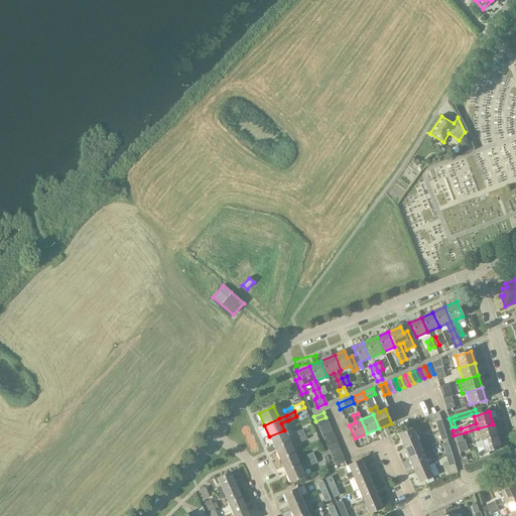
[(315,421),(317,426),(328,422),(326,417),(315,421)]
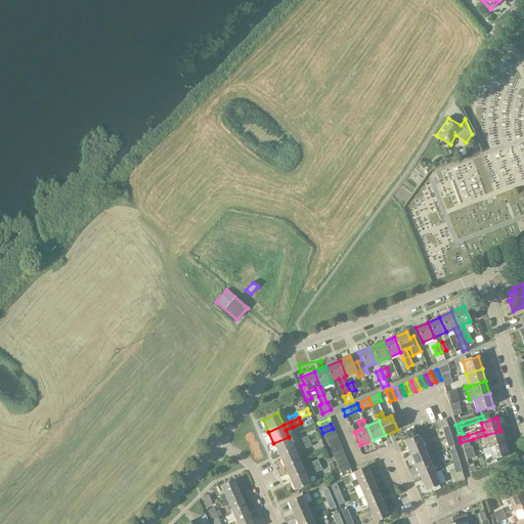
[(450,436),(448,427),(442,429),(445,438),(450,436)]
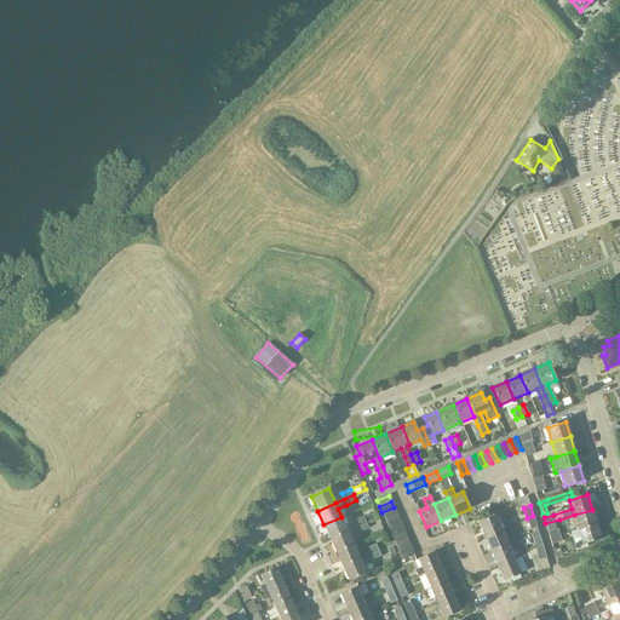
[(382,512),(385,518),(396,514),(394,507),(382,512)]
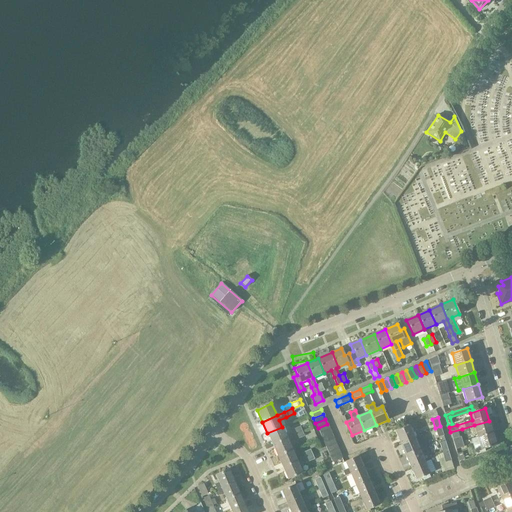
[(474,425),(477,437),(493,433),(489,421),(474,425)]
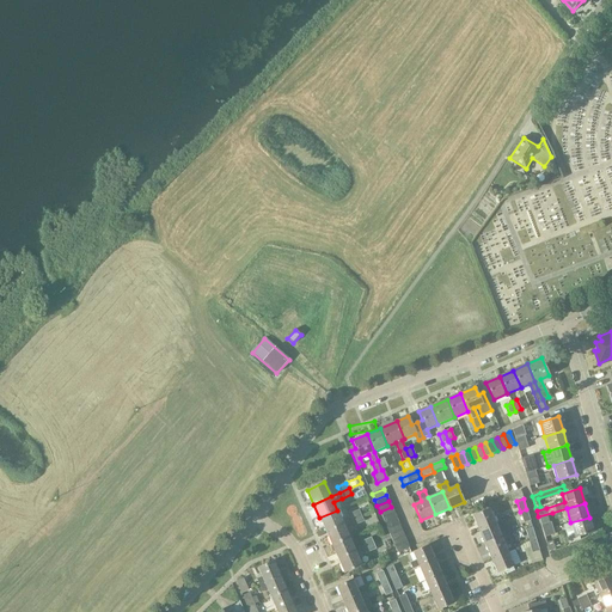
[(380,512),(383,518),(393,513),(391,507),(380,512)]
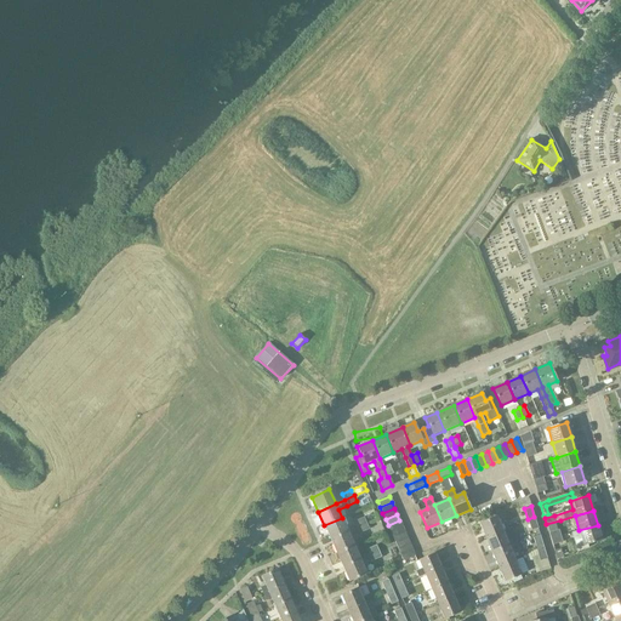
[(354,522),(357,528),(366,523),(364,517),(354,522)]
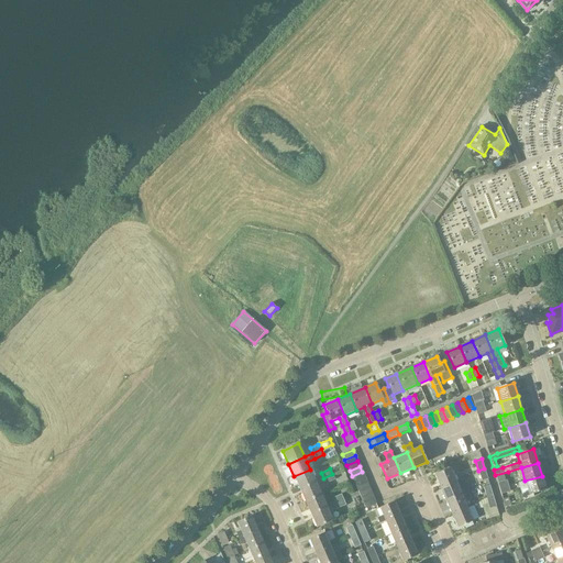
[(450,468),(434,475),(440,488),(455,482),(450,468)]
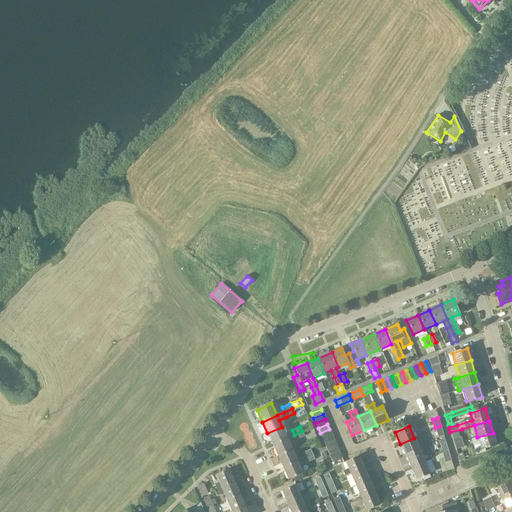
[(443,436),(440,426),(435,428),(438,437),(443,436)]
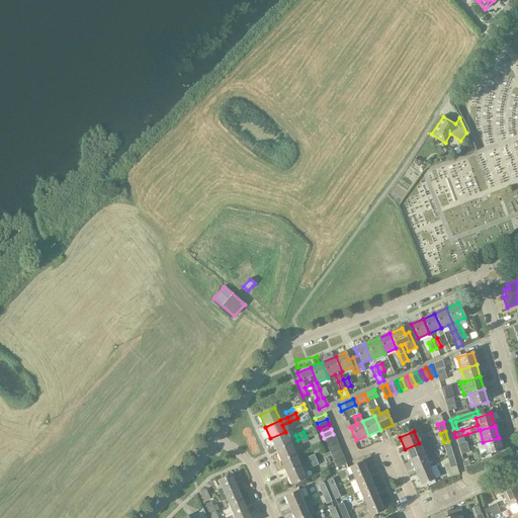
[(270,438),(275,450),(290,443),(285,432),(270,438)]
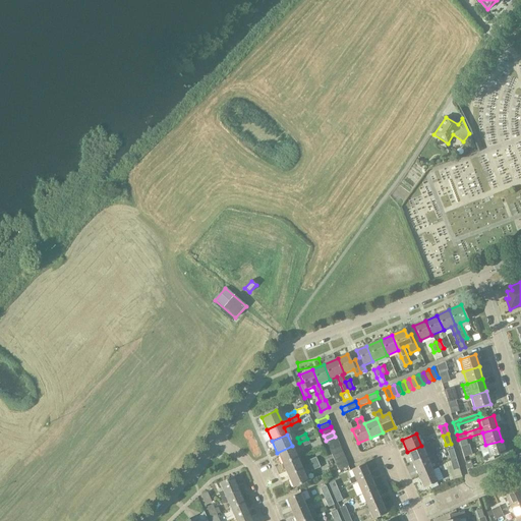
[(326,441),(328,446),(338,442),(335,437),(326,441)]
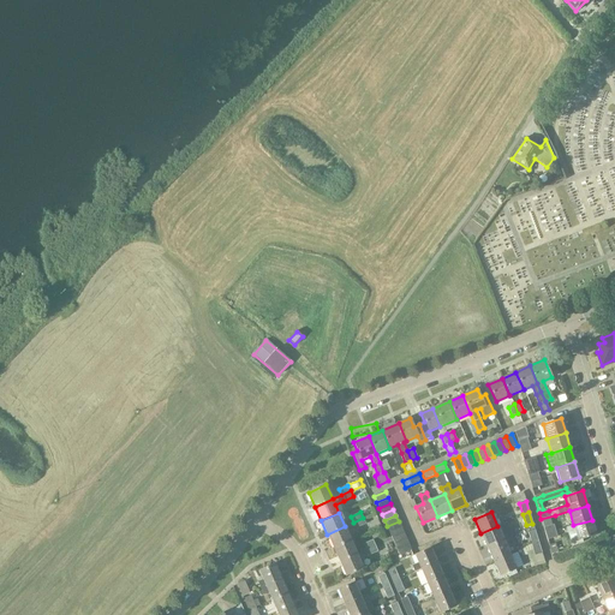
[(353,523),(356,529),(365,524),(363,518),(353,523)]
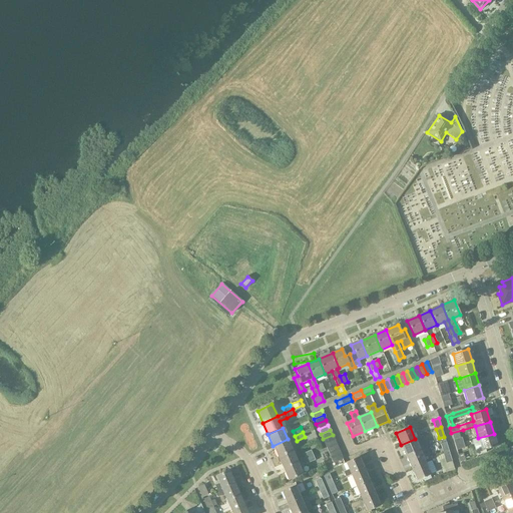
[(497,446),(494,434),(478,438),(472,440),(476,455),(486,452),(485,450),(497,446)]
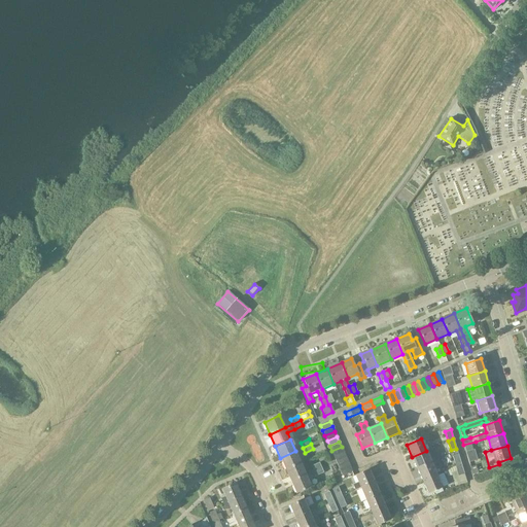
[(331,451),(334,456),(344,452),(342,447),(331,451)]
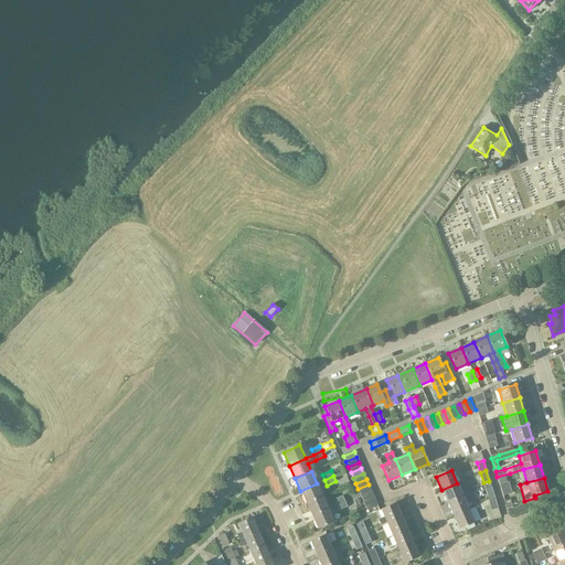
[(300,491),(306,503),(322,497),(317,483),(300,491)]
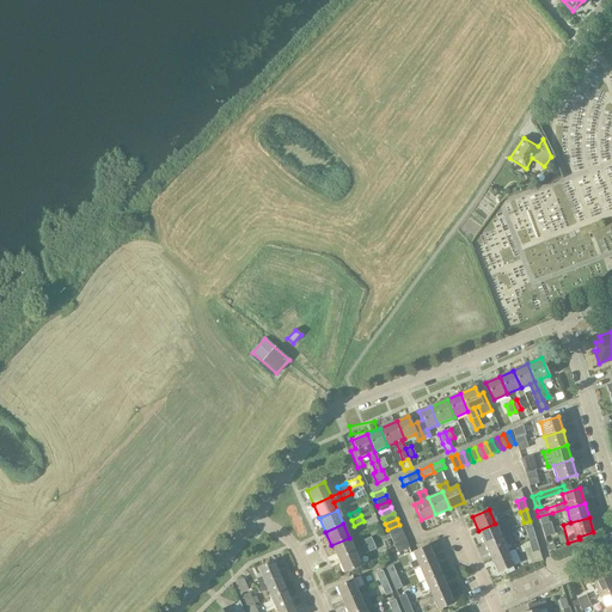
[(495,524),(478,531),(485,545),(501,538),(495,524)]
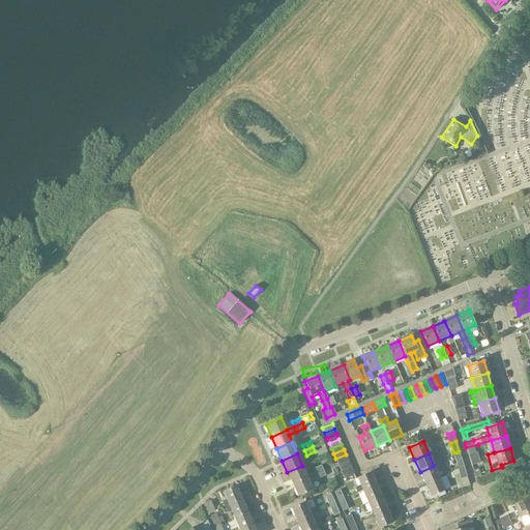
[(335,459),(337,464),(348,460),(346,454),(335,459)]
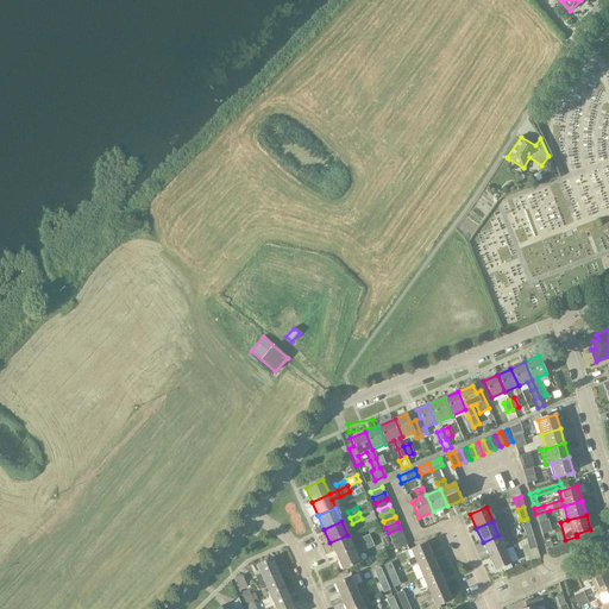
[(522,527),(526,539),(533,537),(529,525),(522,527)]
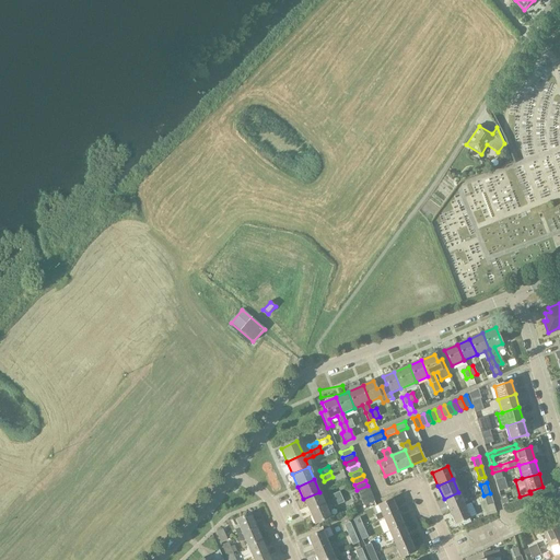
[(357,490),(359,496),(370,491),(368,486),(357,490)]
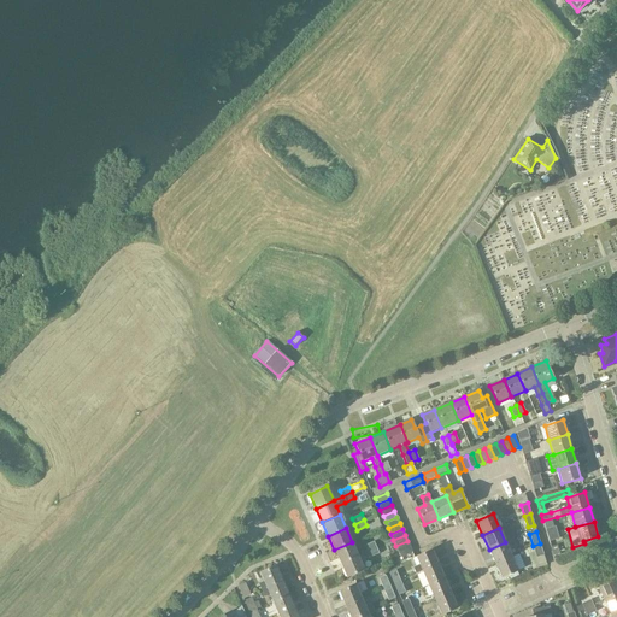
[(395,546),(398,552),(410,546),(407,541),(395,546)]
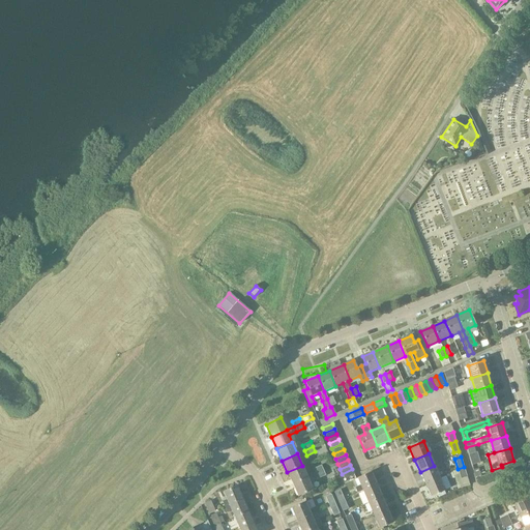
[(287,472),(292,484),(323,470),(321,466),(305,472),(302,466),(287,472)]
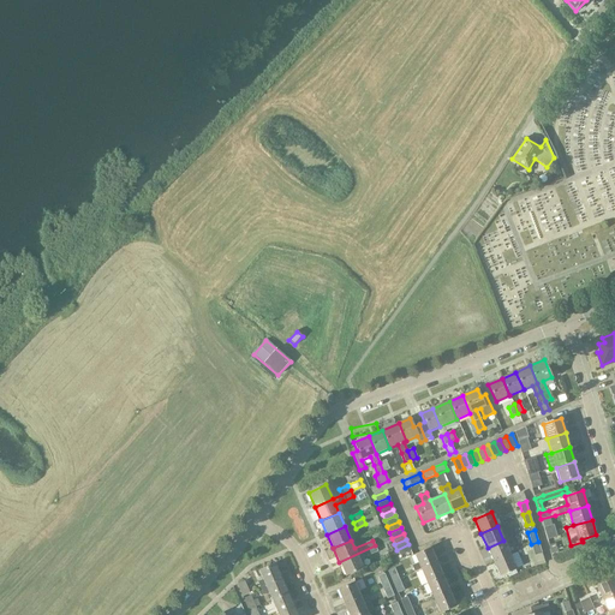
[(503,541),(488,548),(494,561),(509,554),(517,551),(517,550),(514,544),(512,547),(507,548),(505,541),(503,541)]
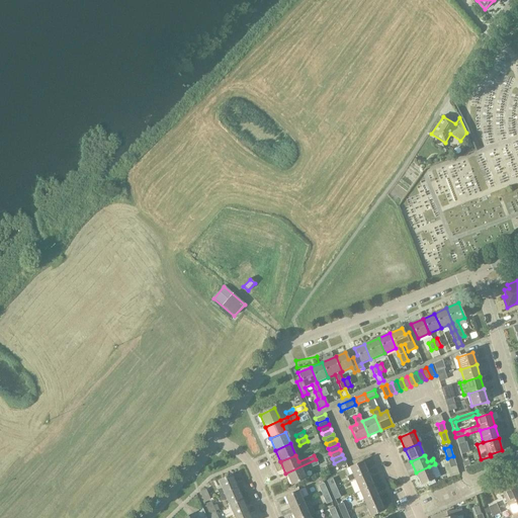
[(453,456),(447,458),(450,467),(456,466),(453,456)]
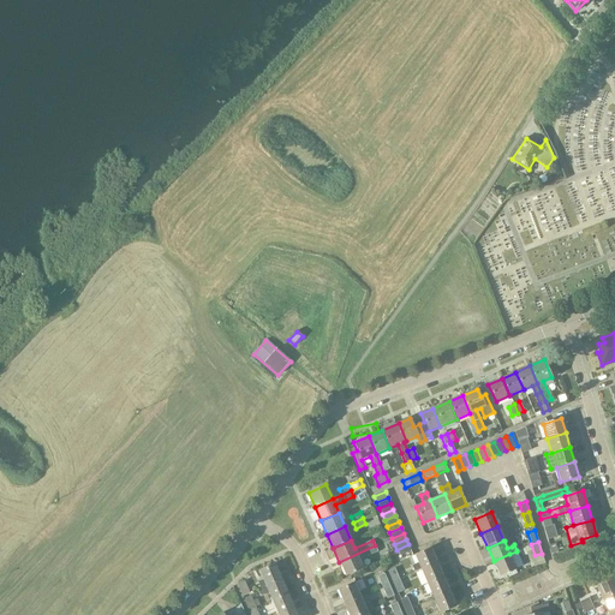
[(411,550),(408,544),(396,550),(399,556),(411,550)]
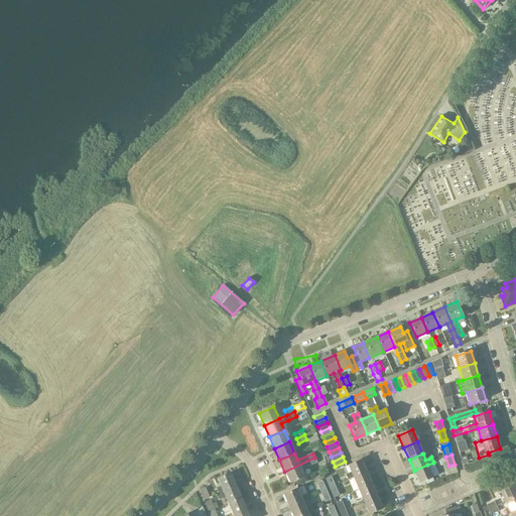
[(304,477),(301,470),(309,467),(316,463),(314,458),(284,472),(290,483),(304,477)]
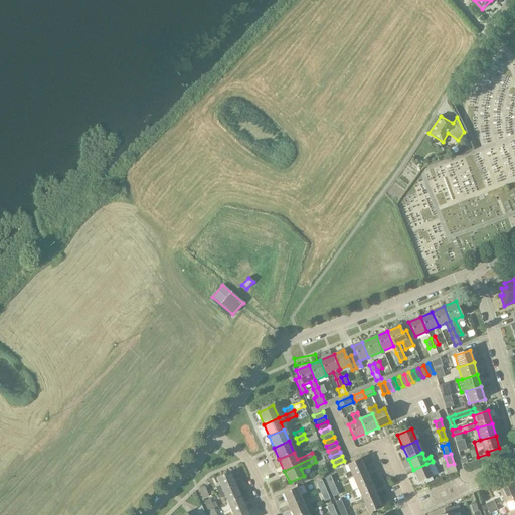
[(352,477),(366,472),(360,459),(347,465),(350,472),(345,474),(347,480),(352,477)]
